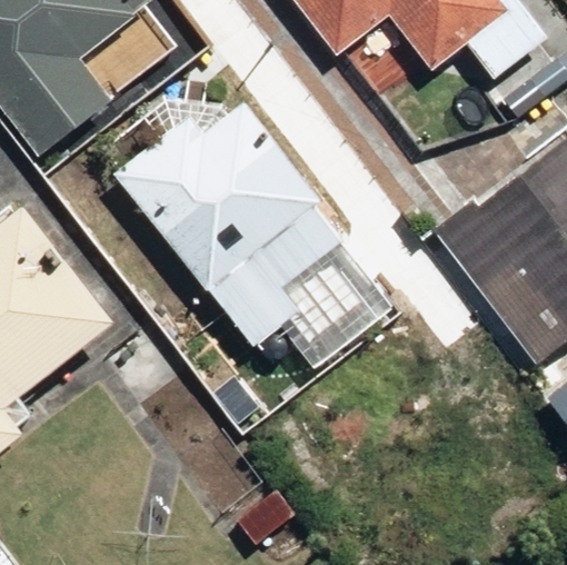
[(0,0),(0,102),(38,152),(112,97),(80,55),(152,0),(0,0)]
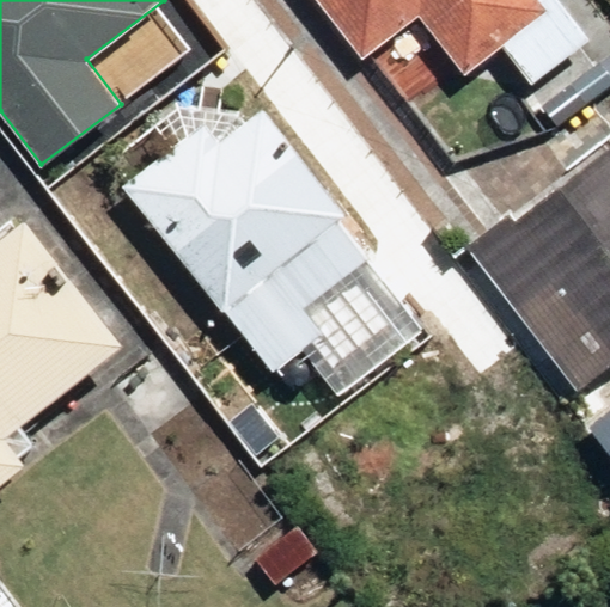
[(501,47),(532,86),(590,41),(559,0),(553,0),(541,10),(532,0),(315,0),(361,59),(416,17),(464,77),(501,47)]
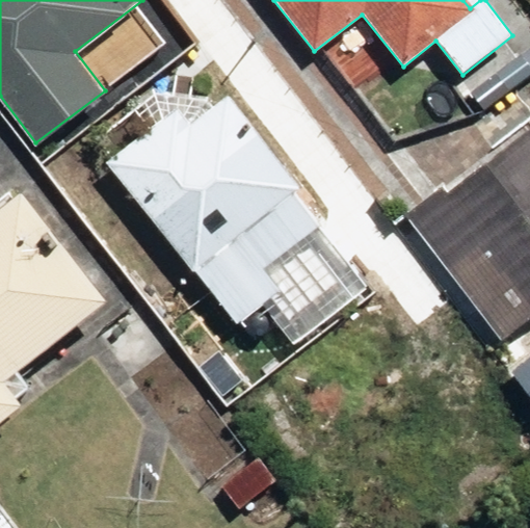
[(374,36),(361,19),(341,35),(353,53),(374,36)]
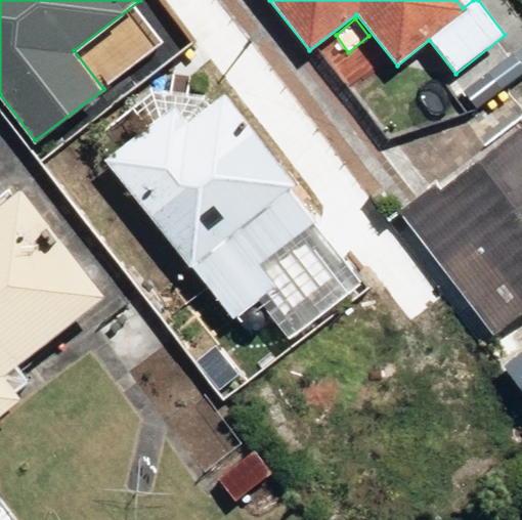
[(392,319),(437,287),(313,129),(273,160),(224,95),(186,125),(172,109),(105,160),(232,321),(271,292),(250,261),(309,214),(392,319)]
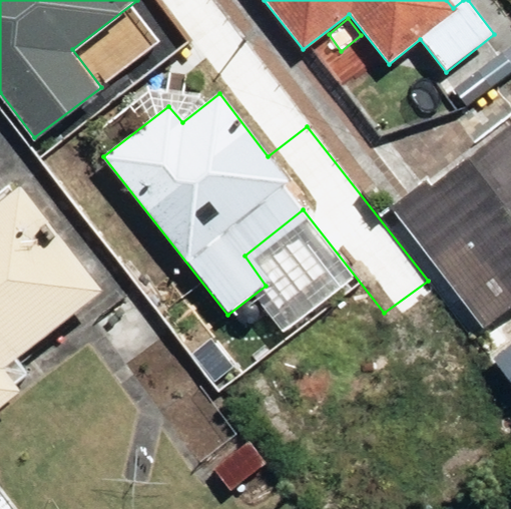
[(388,201),(483,330),(510,307),(510,126),(431,189),(420,175),(388,201)]
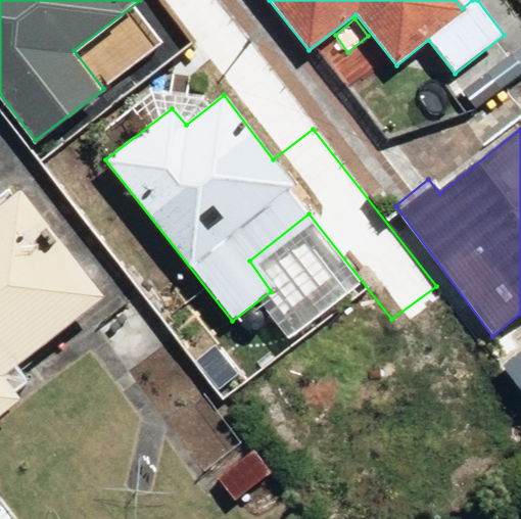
[(0,410),(42,378),(25,354),(125,275),(44,170),(0,203),(0,410)]
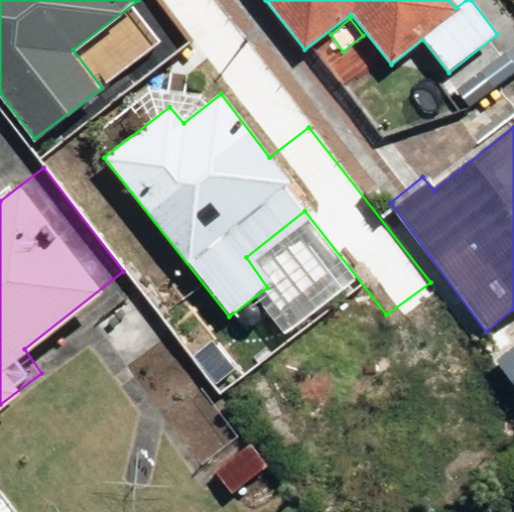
[(513,346),(496,360),(513,383),(513,346)]
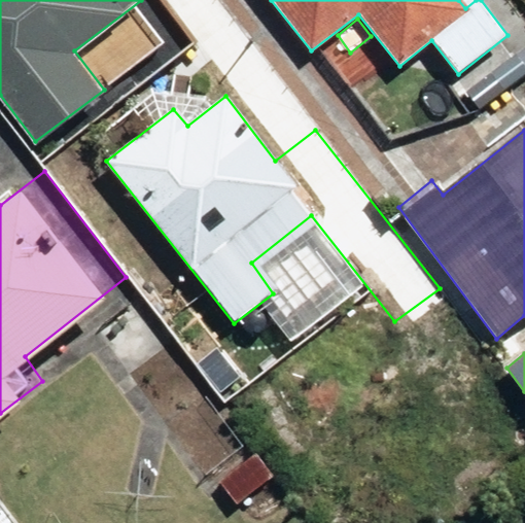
[(229,474),(247,497),(283,468),(265,444),(229,474)]
